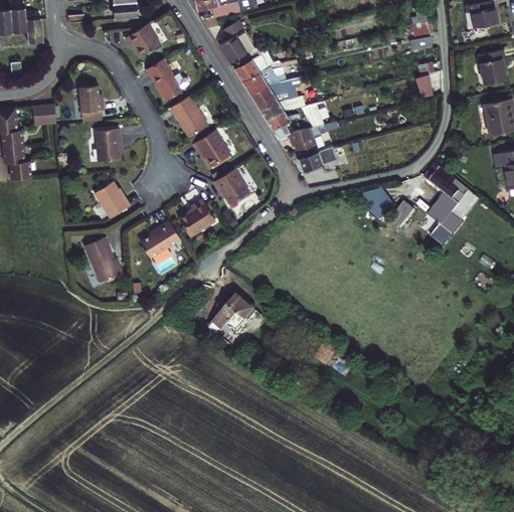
[(113,0),(114,1),(114,9),(111,12),(115,15),(115,19),(140,17),(137,0),(113,0)]
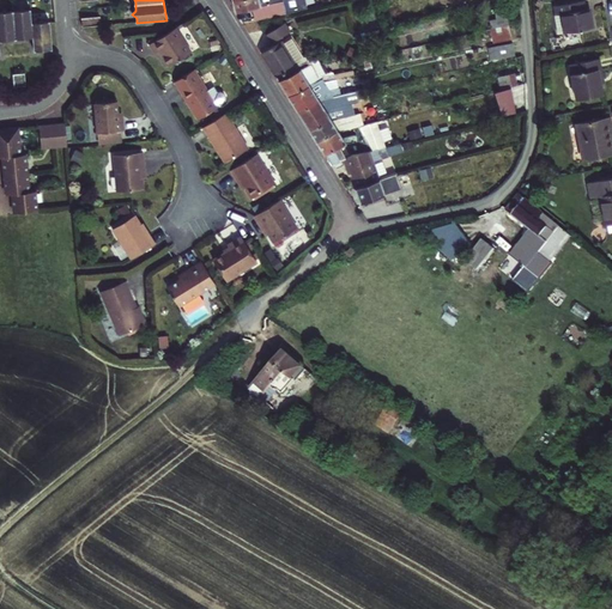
[(232,0),(236,12),(253,7),(282,1),(286,0),(232,0)]
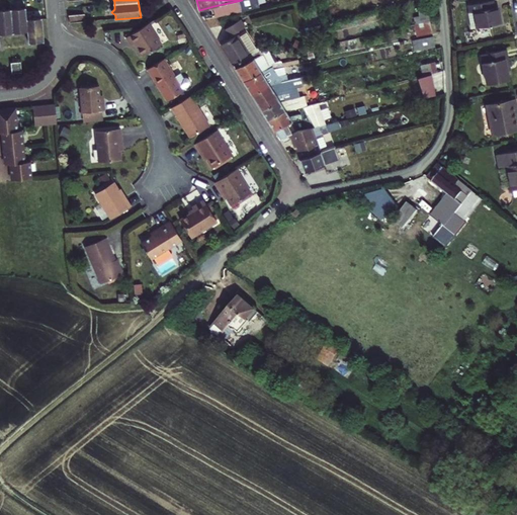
[(468,0),(469,8),(472,7),(477,23),(500,19),(497,3),(493,3),(492,0),(468,0)]
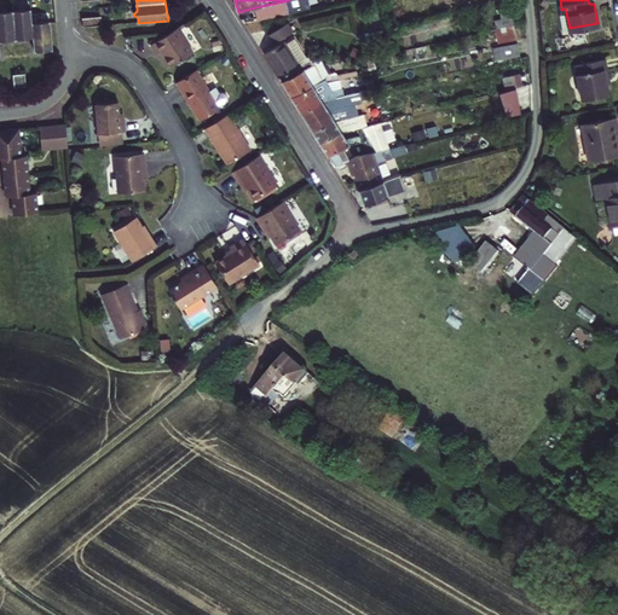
[(284,1),(255,7),(258,21),(287,12),(284,1)]
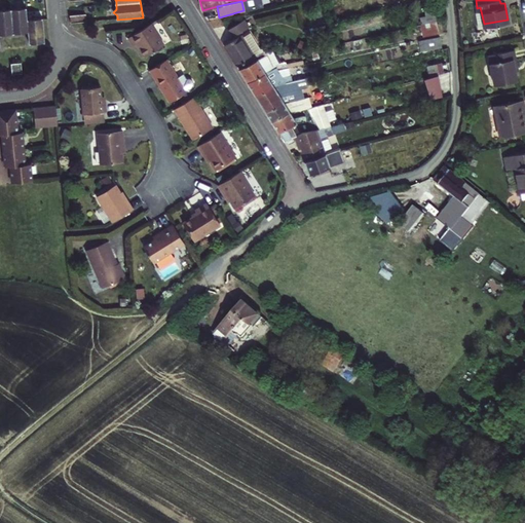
[(428,23),(437,21),(434,6),(424,7),(428,23)]
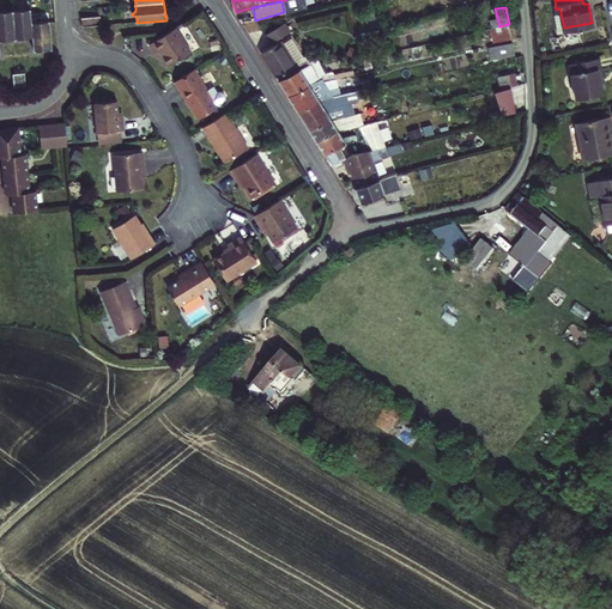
[(0,40),(32,38),(34,52),(52,50),(49,22),(31,23),(30,10),(0,12),(0,40)]
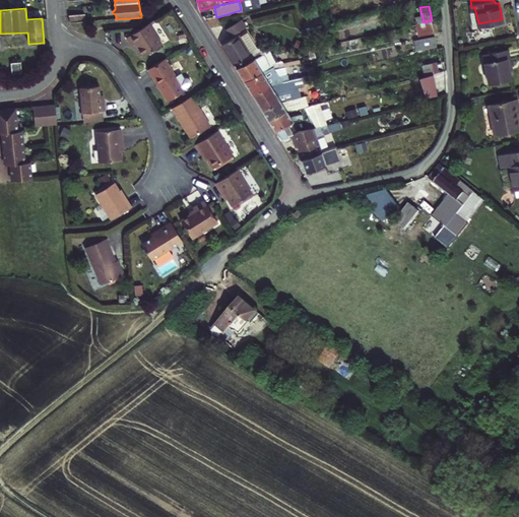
[(71,15),(72,24),(85,22),(84,14),(71,15)]
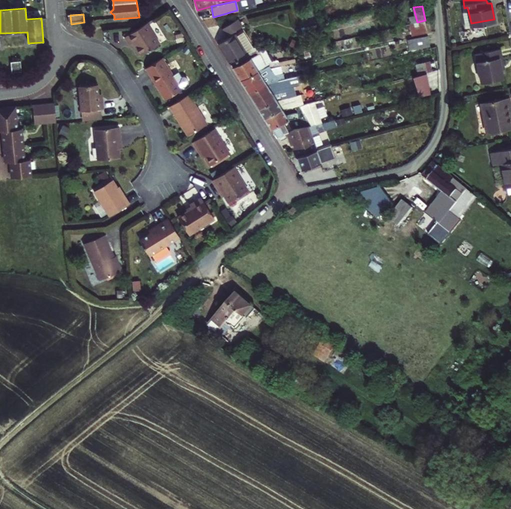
[(222,52),(246,40),(242,33),(235,37),(233,33),(243,27),(238,20),(223,29),(229,38),(218,44),(222,52)]
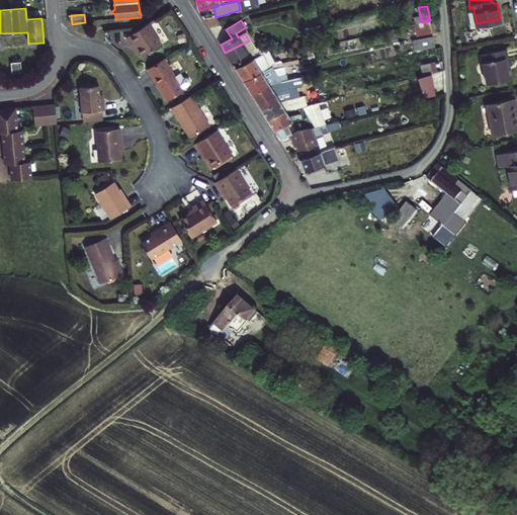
[(414,24),(417,36),(432,33),(430,20),(422,22),(414,24)]
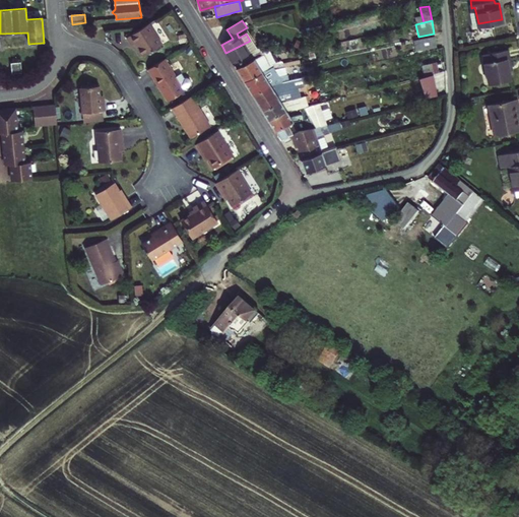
[(148,24),(126,39),(131,47),(134,45),(142,57),(163,45),(148,24)]
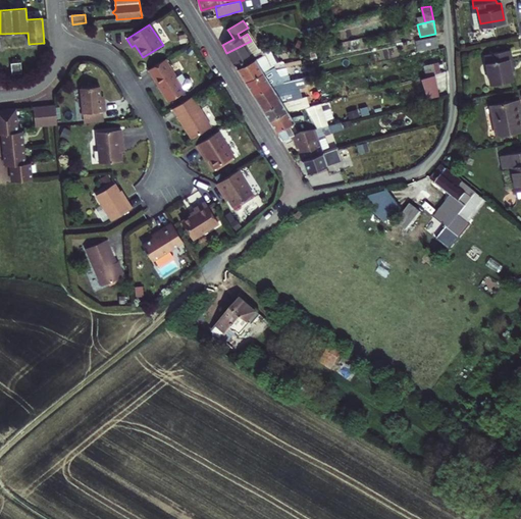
[(417,41),(419,52),(438,48),(436,36),(417,41)]
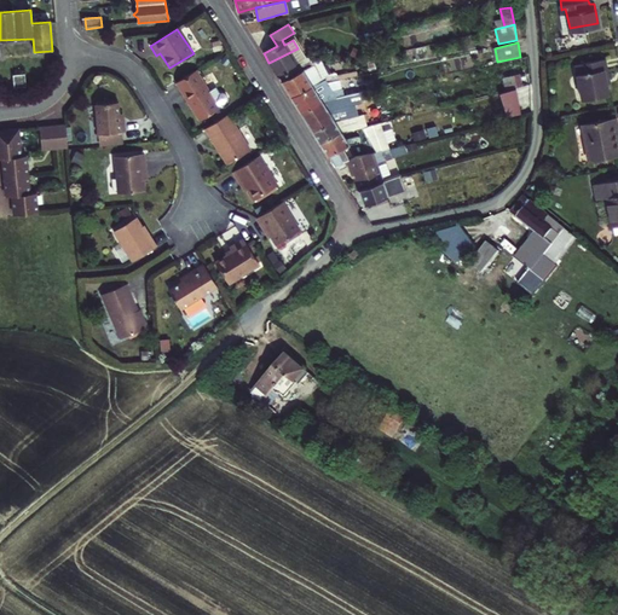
[(298,48),(269,63),(278,77),(306,63),(298,48)]
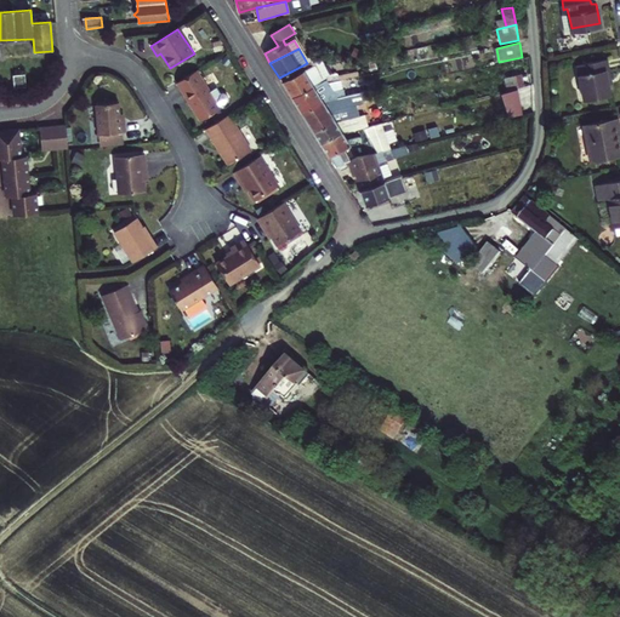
[(604,53),(575,60),(581,95),(609,90),(607,74),(609,74),(604,53)]
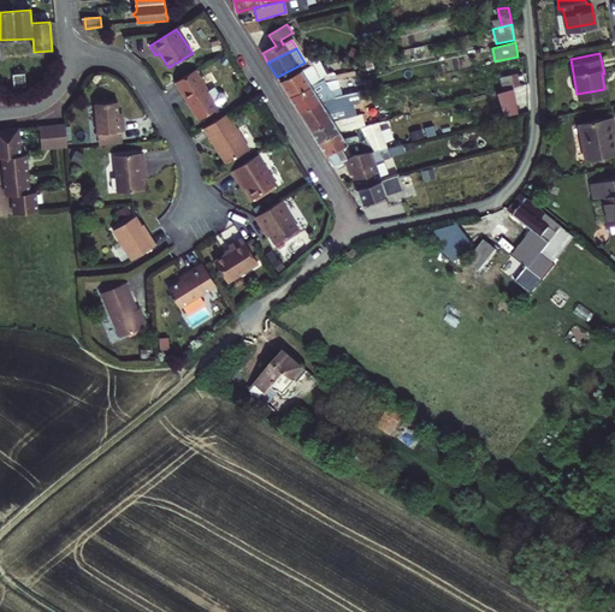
[(279,81),(289,96),(324,77),(325,81),(327,79),(315,57),(307,61),(308,65),(279,81)]
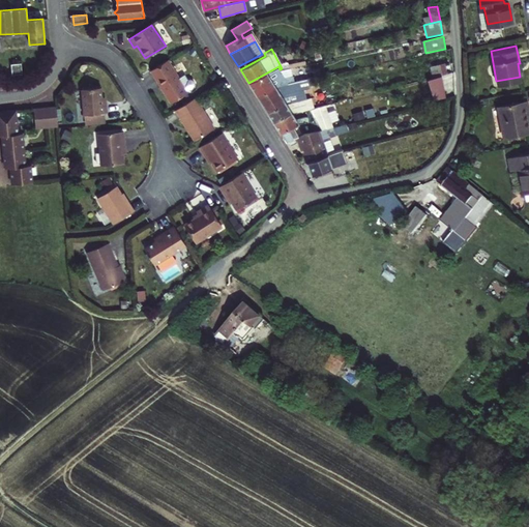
[(168,61),(151,71),(173,105),(189,93),(168,61)]
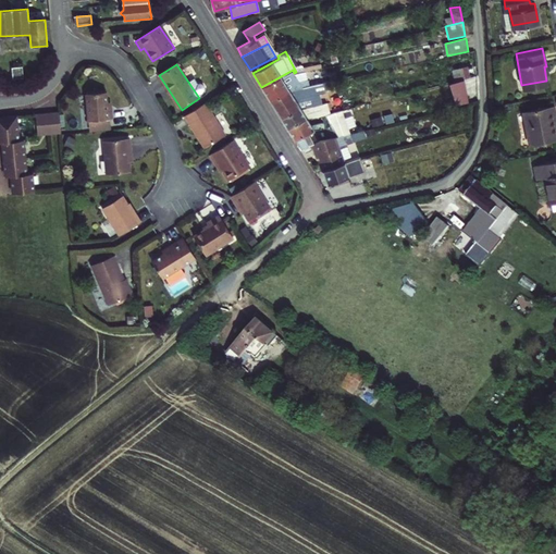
[(22,66),(11,68),(11,79),(23,78),(22,66)]
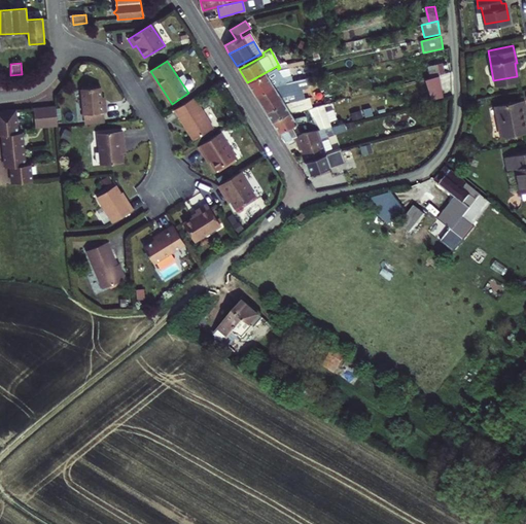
[(440,73),(445,72),(443,65),(433,68),(435,74),(440,73)]
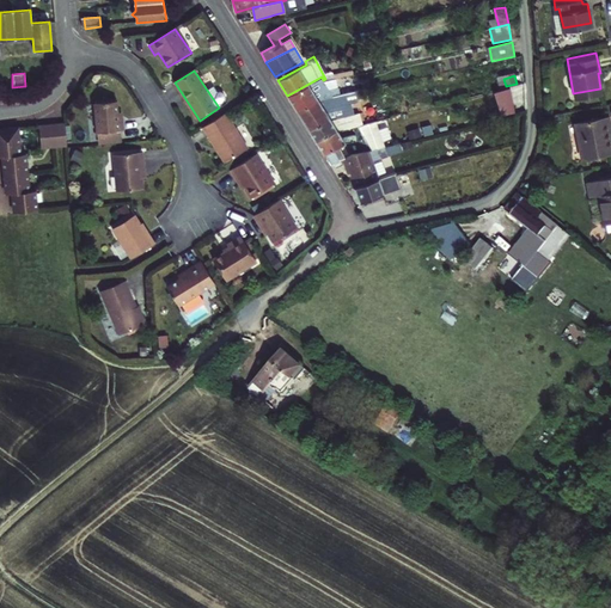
[(287,96),(297,111),(318,99),(329,97),(331,97),(323,80),(322,77),(287,96)]
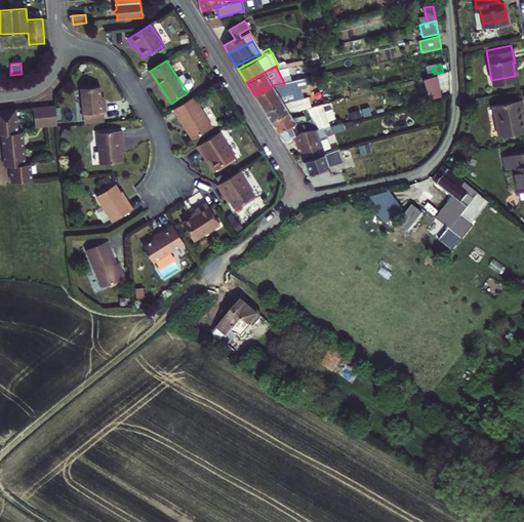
[(442,94),(438,73),(434,74),(424,77),(430,98),(442,94)]
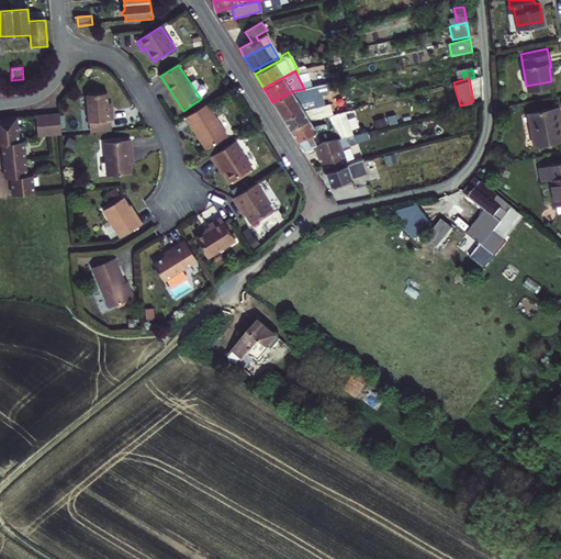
[(304,89),(302,89),(303,93),(306,92),(309,97),(333,92),(331,82),(304,89)]
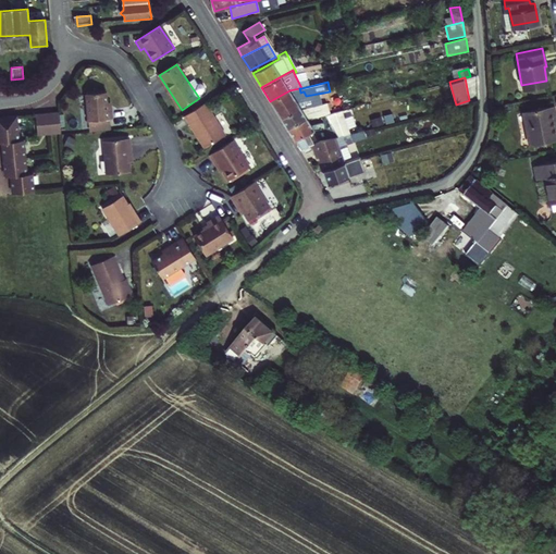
[(289,90),(270,101),(281,119),(300,108),(307,107),(301,98),(295,99),(289,90)]
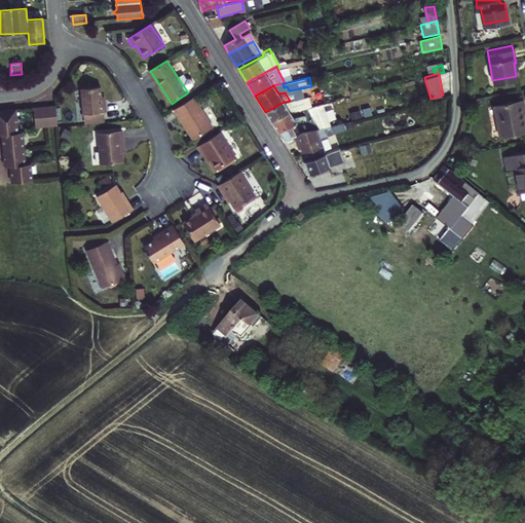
[(103,106),(102,100),(101,88),(81,90),(84,123),(105,122),(104,114),(106,114),(105,105),(103,106)]
